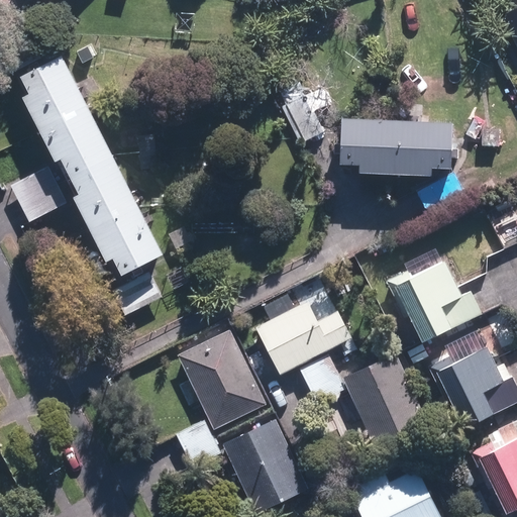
[(160,257),(59,57),(17,78),(118,279),(160,257)]
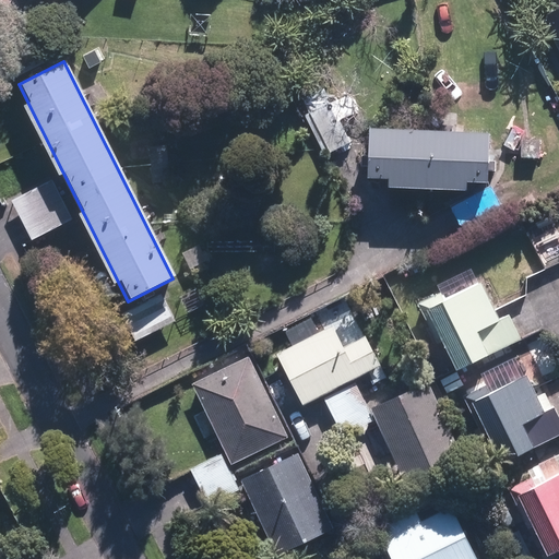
[(348,144),(328,105),(305,116),(325,156),(348,144)]
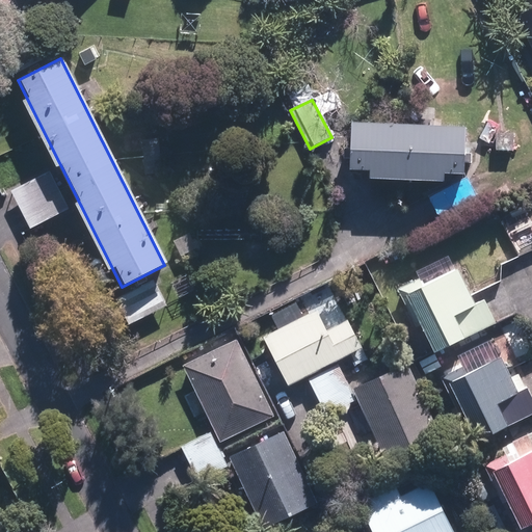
[(405,180),(406,125),(349,123),(348,169),(368,171),(368,179),(405,180)]
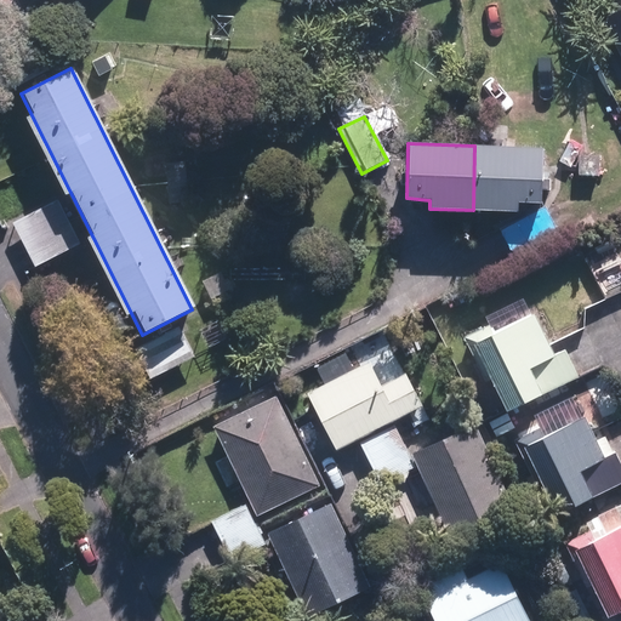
[(474,146),(473,210),(516,212),(517,203),(540,203),(542,148),(474,146)]
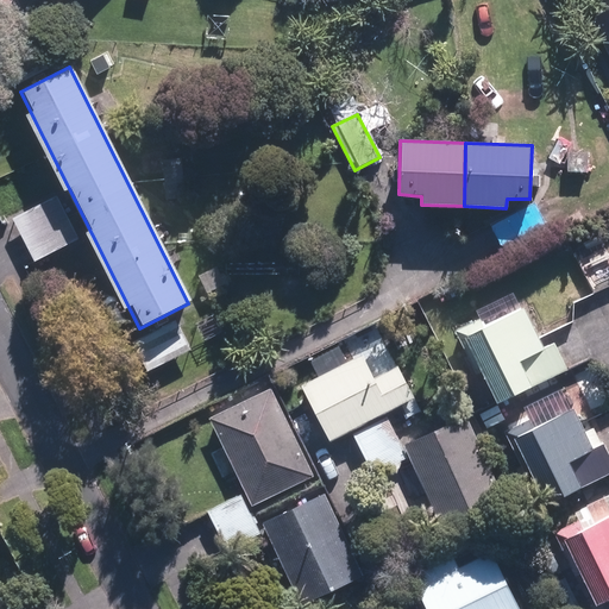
[(567,152),(567,144),(540,144),(540,174),(588,174),(586,152),(567,152)]
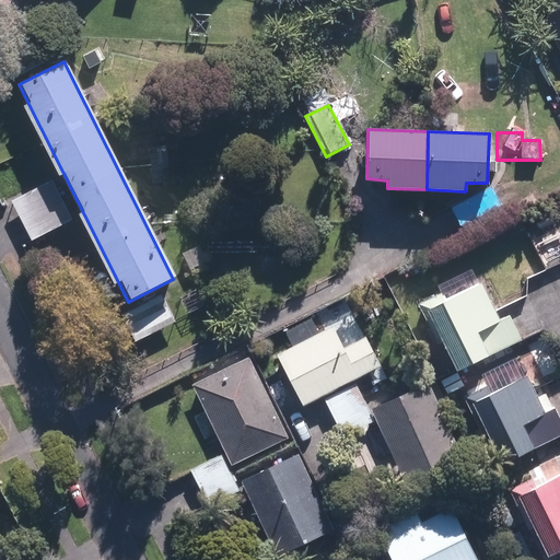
[(167,181),(166,144),(148,146),(150,182),(167,181)]
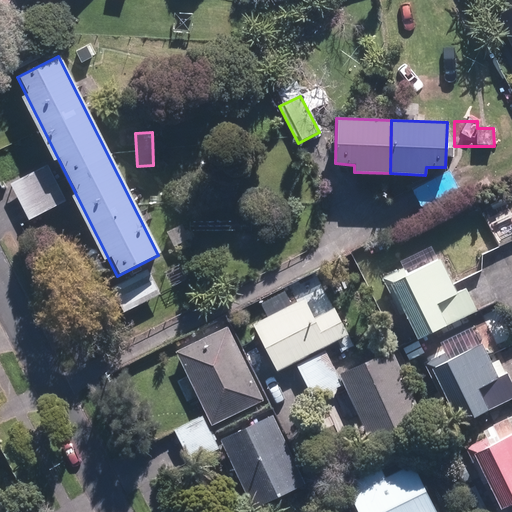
[(46,163),(8,183),(27,220),(66,200),(46,163)]
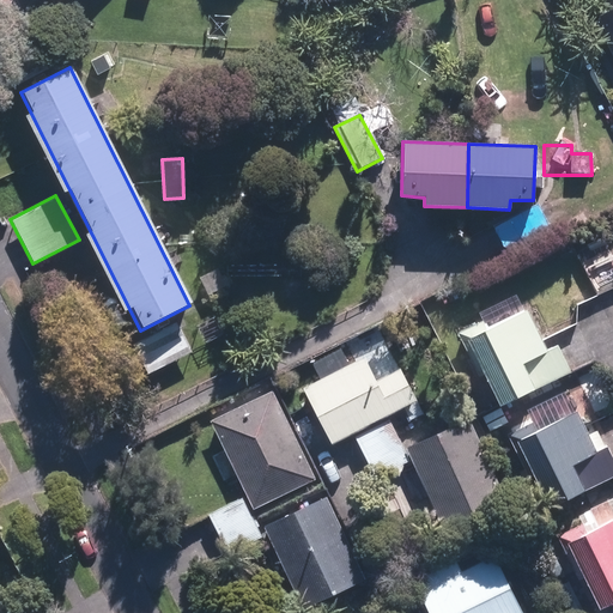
[(277,228),(278,205),(254,205),(254,228),(277,228)]
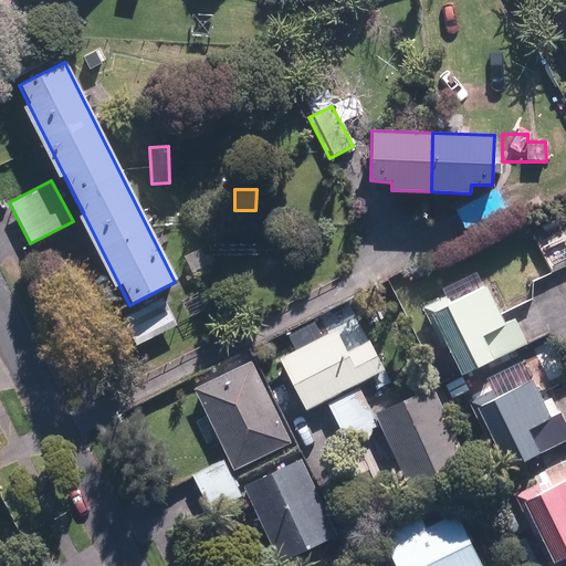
[(208,264),(199,248),(182,257),(191,273),(208,264)]
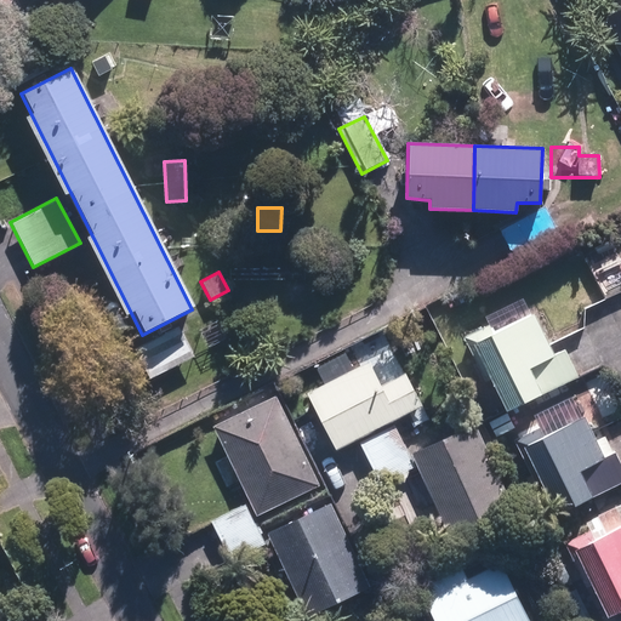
[(552,354),(533,313),(491,332),(488,324),(461,336),(484,382),(486,381),(502,411),(579,375),(565,348),(552,354)]
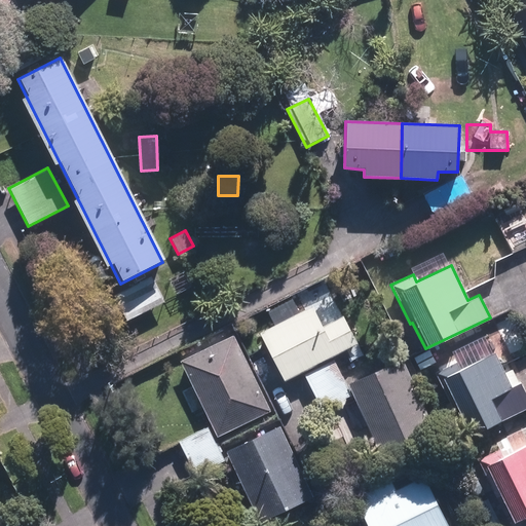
[(162,300),(154,280),(115,299),(124,318),(162,300)]
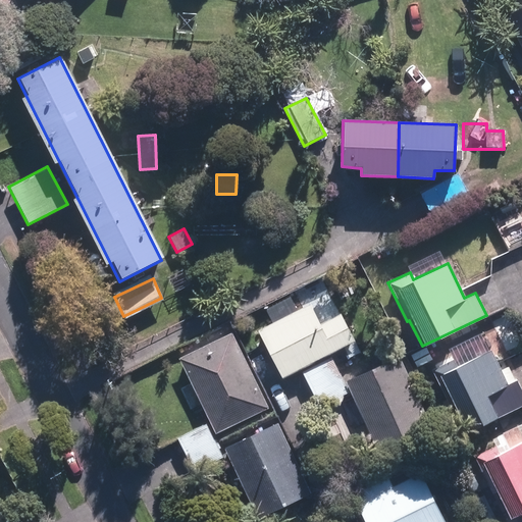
[(382,314),(375,299),(363,304),(370,320),(382,314)]
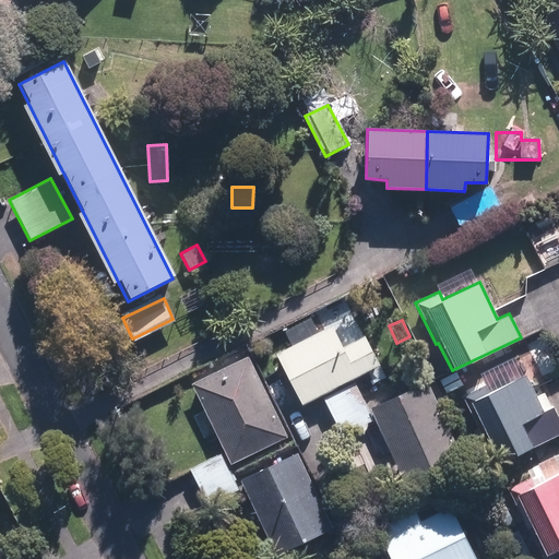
[(275,352),(301,404),(379,366),(364,335),(341,346),(329,324),(275,352)]
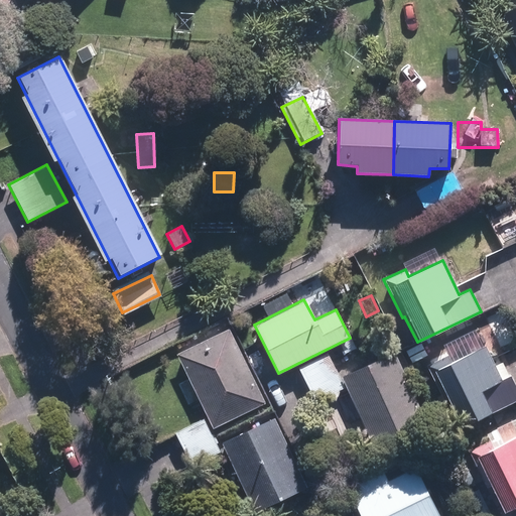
[(262,403),(226,328),(173,354),(210,428),(262,403)]
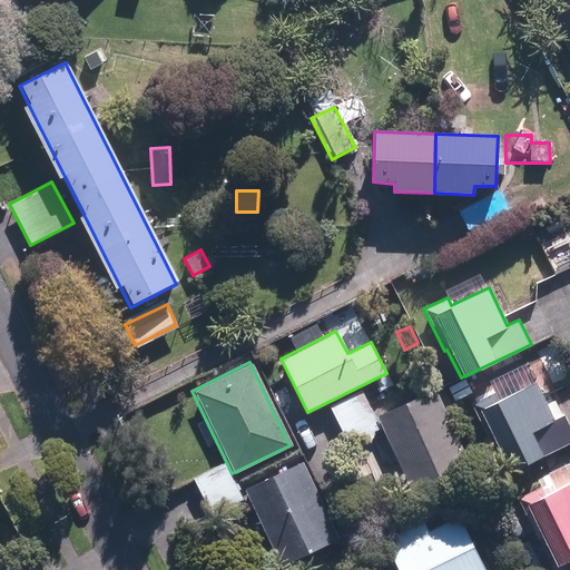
[(470,392),(463,377),(445,386),(453,401),(470,392)]
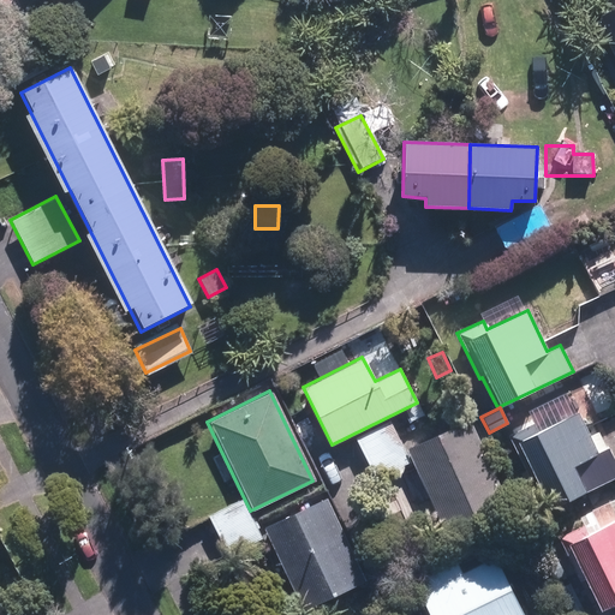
[(596,452),(575,412),(536,430),(532,422),(505,435),(527,481),(531,478),(545,509),(614,476),(614,461),(608,446),(596,452)]
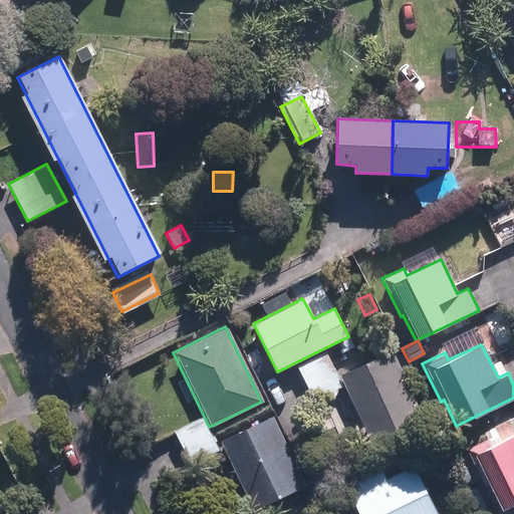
[(337,373),(369,446),(424,422),(392,349),(337,373)]
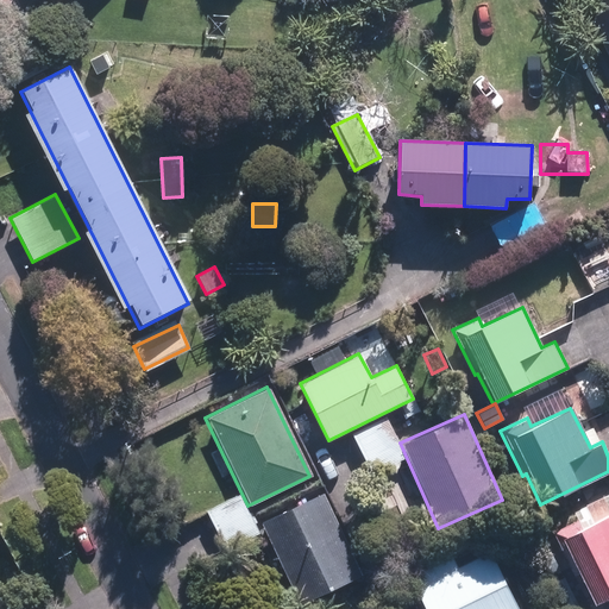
[(384,416),(350,433),(369,473),(405,457),(384,416)]
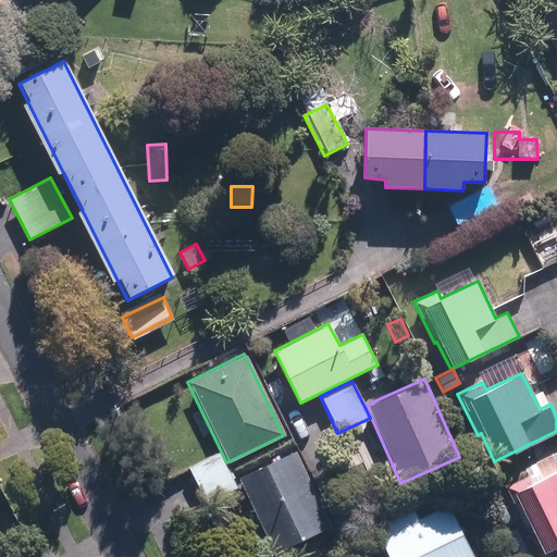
[(329,524),(294,450),(237,478),(272,552),(329,524)]
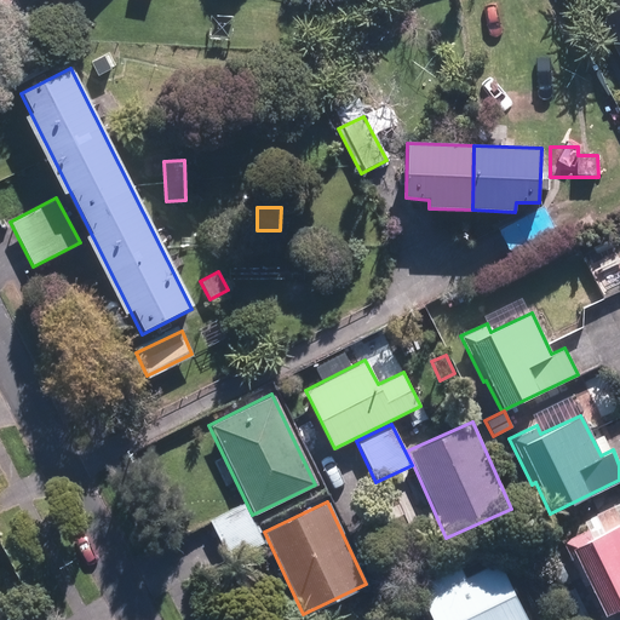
[(263,543),(242,503),(207,518),(228,561),(263,543)]
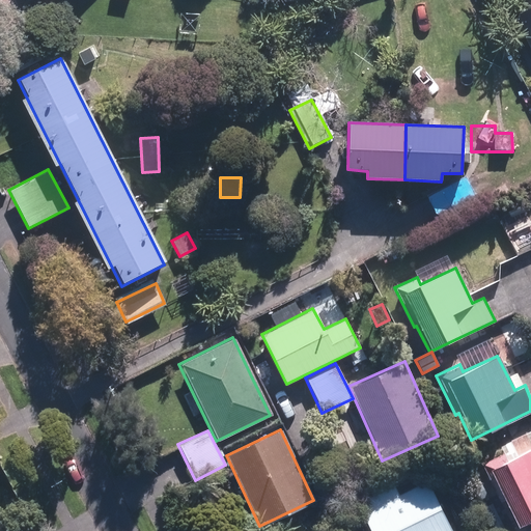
[(514,529),(530,520),(530,448),(505,460),(502,452),(479,464),(499,503),(501,501),(514,529)]
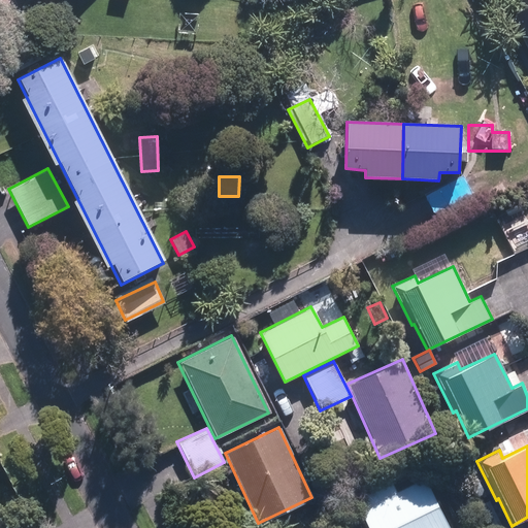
[(367,527),(364,527),(449,527),(425,477),(397,492),(393,483),(355,500),(367,527)]
